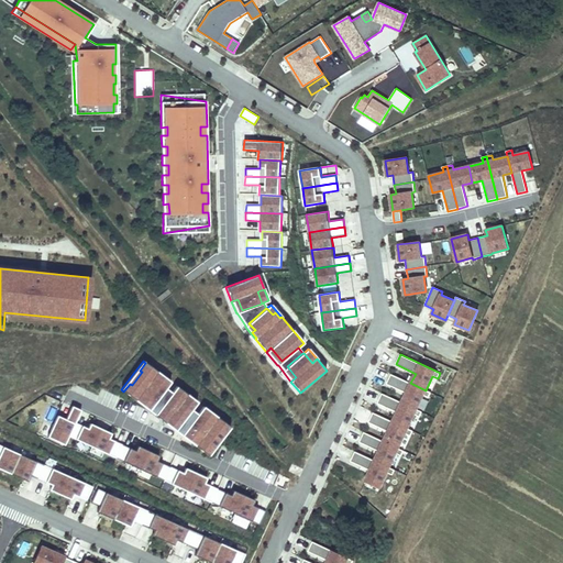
[(130,384),(123,392),(148,410),(170,382),(145,363),(140,371),(142,372),(132,385),(130,384)]
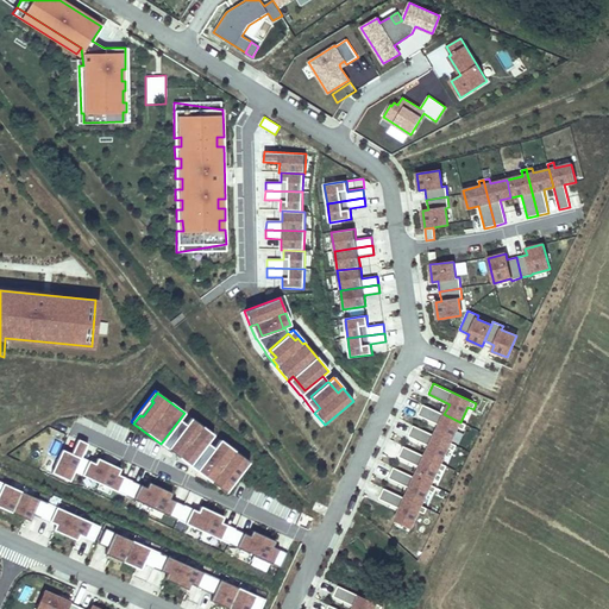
[(444,414),(422,405),(418,415),(439,425),(434,435),(451,443),(458,427),(464,429),(466,425),(460,422),(444,414)]
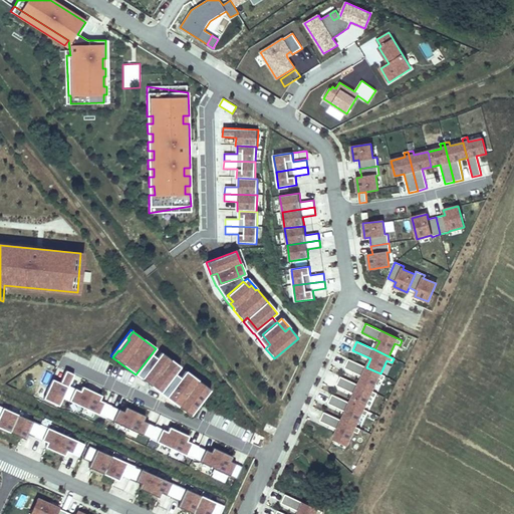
[(136,374),(141,378),(161,352),(156,348),(136,374)]
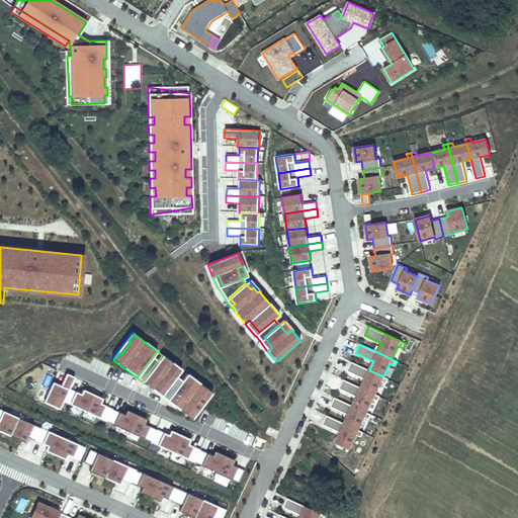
[(162,355),(142,381),(152,389),(155,384),(165,392),(178,374),(169,366),(172,362),(162,355)]
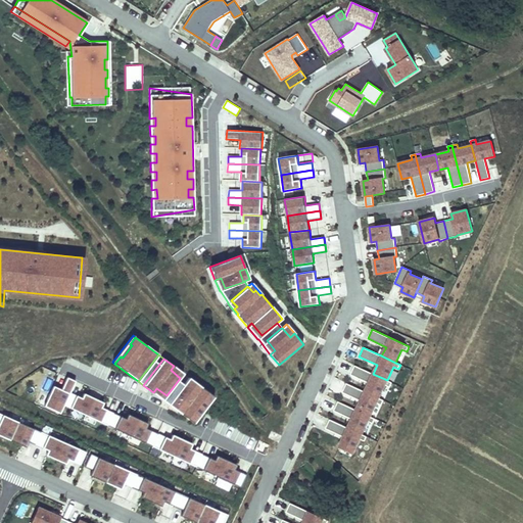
[(153,392),(169,405),(188,377),(174,366),(171,370),(180,378),(167,395),(156,388),(153,392)]
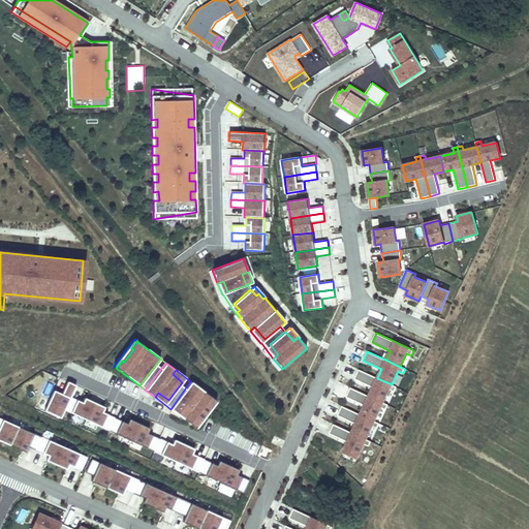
[(377,378),(359,370),(354,379),(373,387),(369,396),(383,403),(390,390),(394,392),(397,386),(392,384),(377,378)]
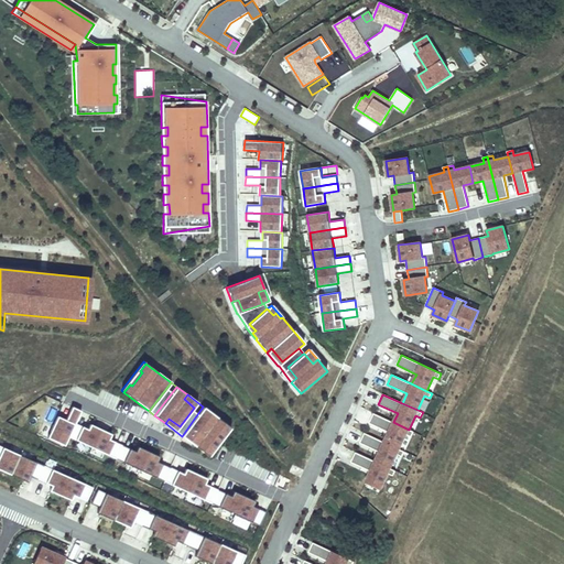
[(47,438),(64,446),(68,437),(75,423),(80,411),(72,407),(66,421),(57,416),(47,438)]
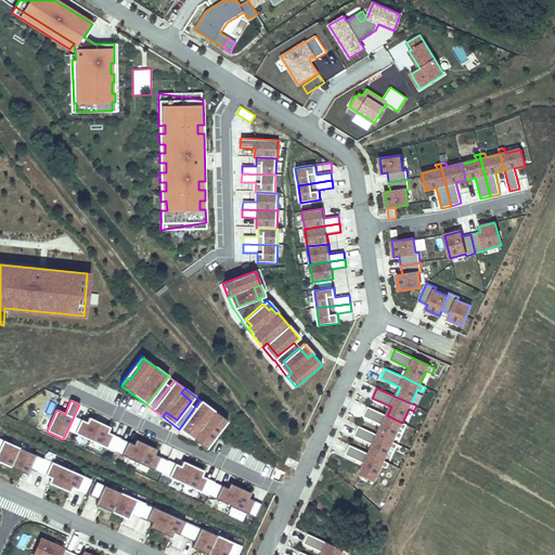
[(199,400),(179,429),(203,448),(209,440),(207,438),(217,425),(219,427),(224,420),(199,400)]
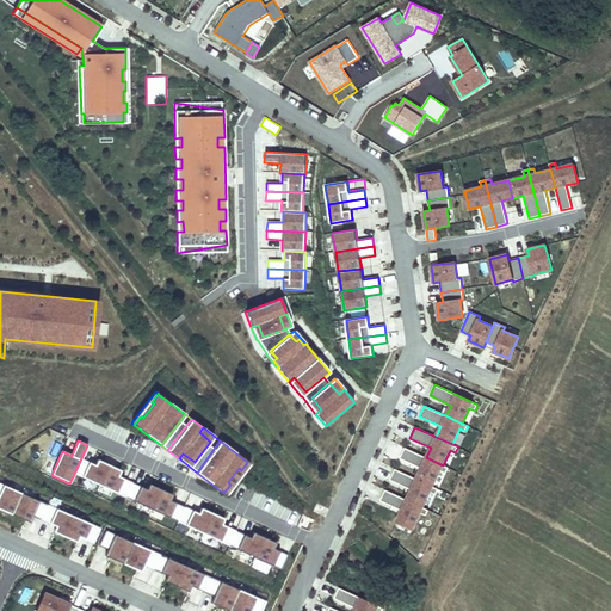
[(426,457),(405,448),(400,458),(421,468),(417,479),(432,487),(440,470),(445,473),(448,468),(443,466),(426,457)]
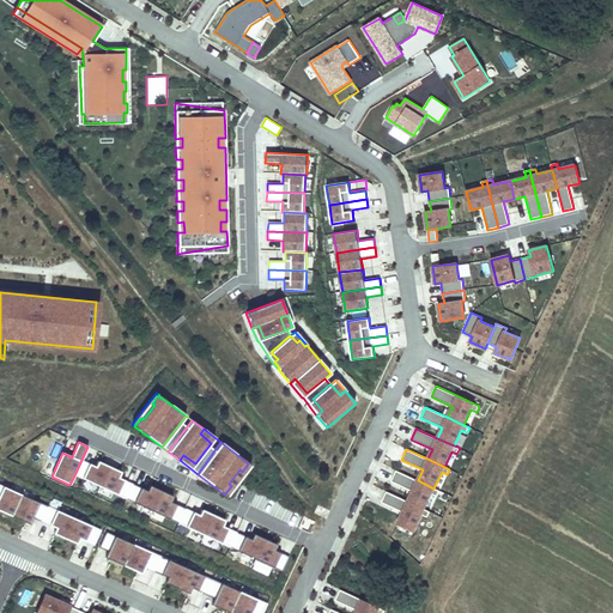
[(74,475),(101,487),(110,467),(98,461),(96,467),(82,460),(74,475)]
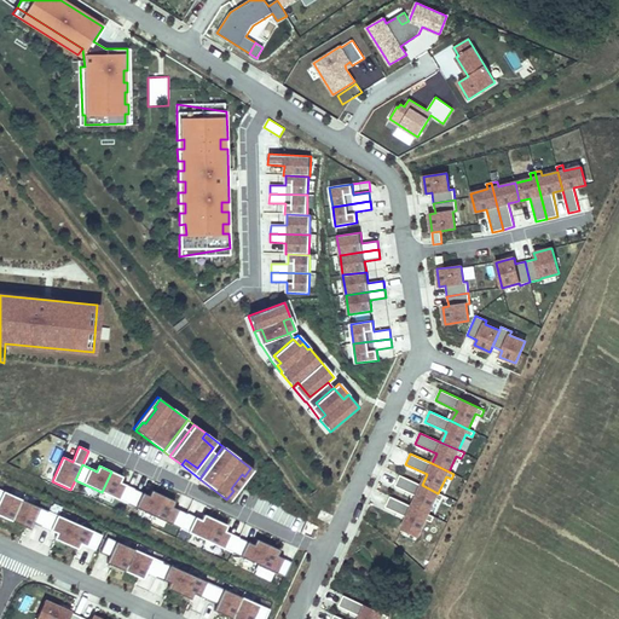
[(226,499),(230,502),(253,469),(250,468),(244,476),(242,474),(231,489),(233,491),(226,499)]
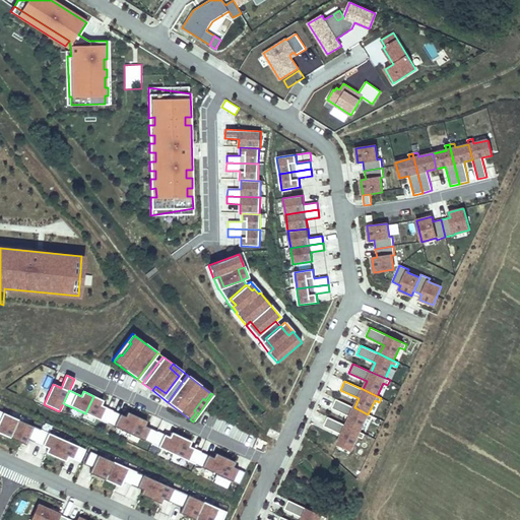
[(101,405),(103,400),(93,396),(85,413),(107,424),(113,410),(101,405)]
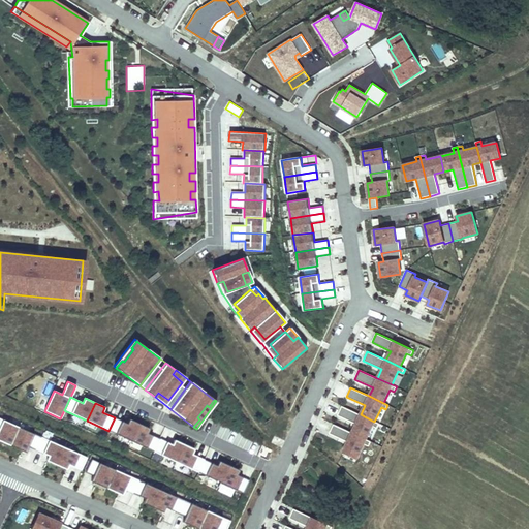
[(361,414),(342,406),(338,415),(356,424),(352,433),(366,439),(372,426),(377,428),(379,424),(374,422),(361,414)]
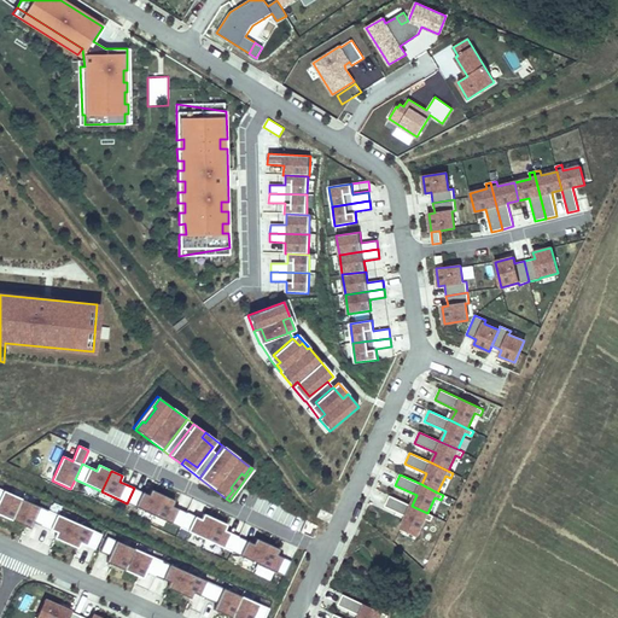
[(163,495),(151,489),(149,495),(134,488),(127,503),(153,516),(163,495)]
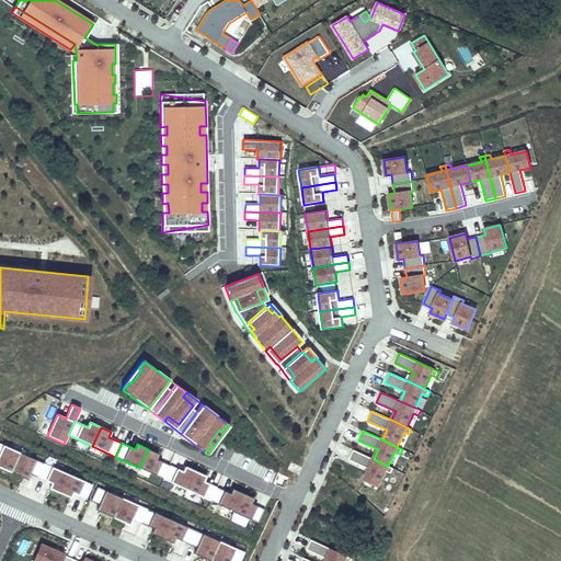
[(0,467),(11,472),(20,453),(0,444),(0,467)]
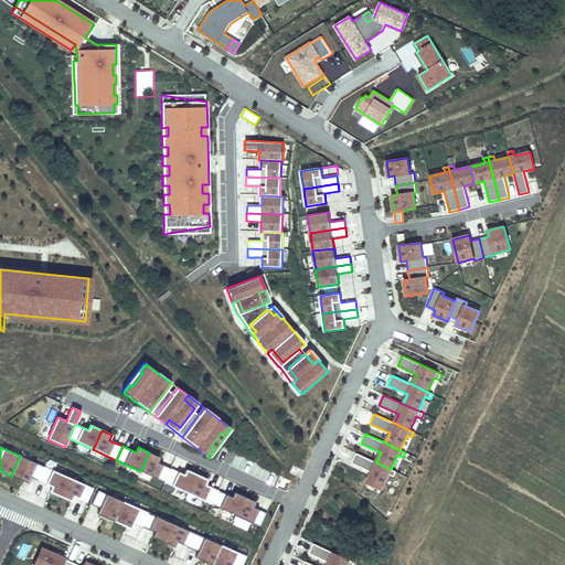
[(157,462),(159,457),(149,452),(140,471),(164,482),(170,469),(157,462)]
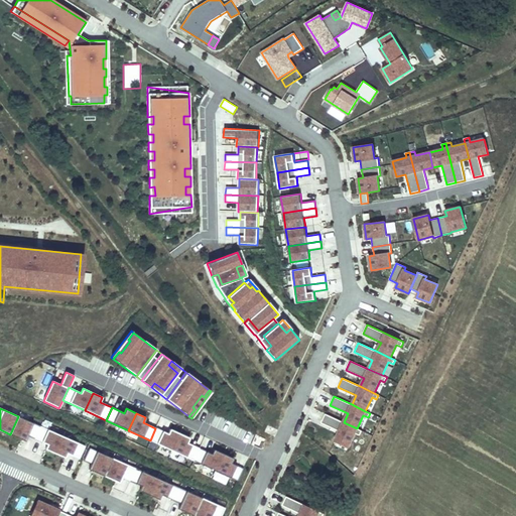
[(357,428),(326,413),(321,422),(340,431),(335,440),(349,446),(355,433),(360,435),(362,430),(357,428)]
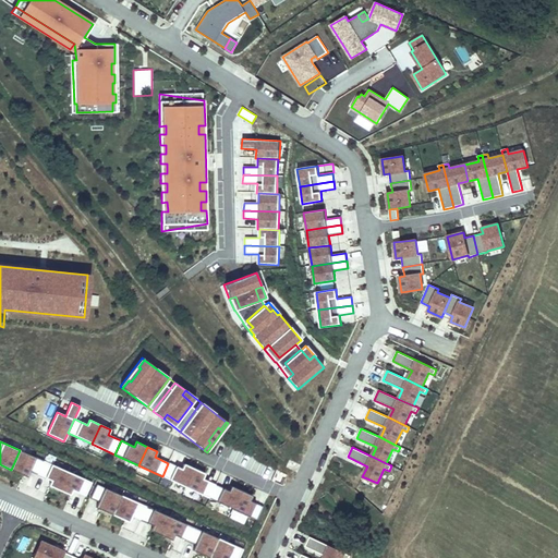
[(29,471),(37,474),(44,461),(20,450),(11,470),(27,477),(29,471)]
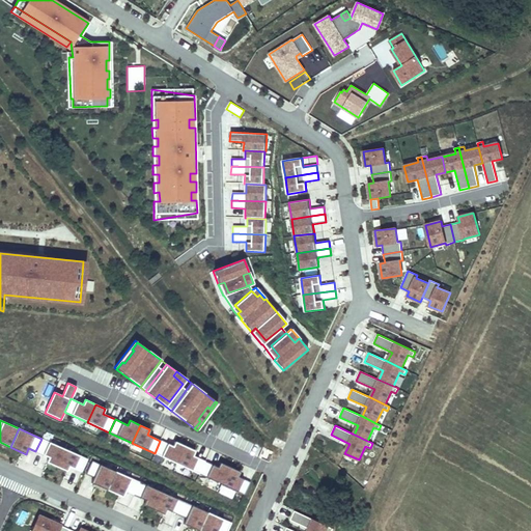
[(56,467),(64,449),(42,439),(35,451),(49,457),(47,462),(56,467)]
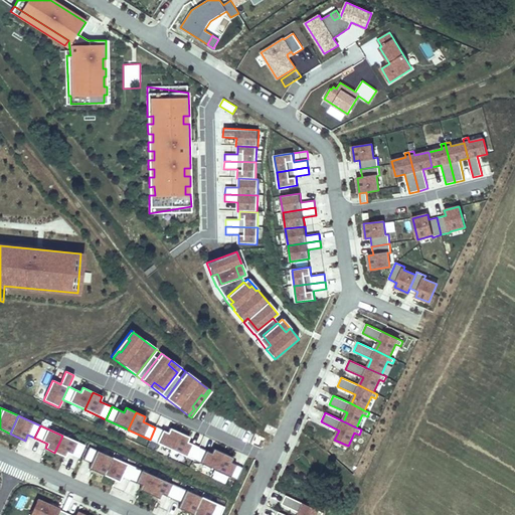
[(169,428),(167,433),(155,427),(150,440),(171,450),(179,433),(169,428)]
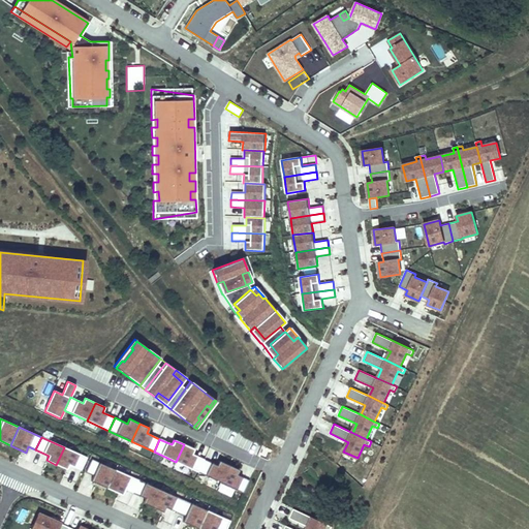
[(192,454),(194,448),(184,444),(176,462),(198,472),(205,460),(192,454)]
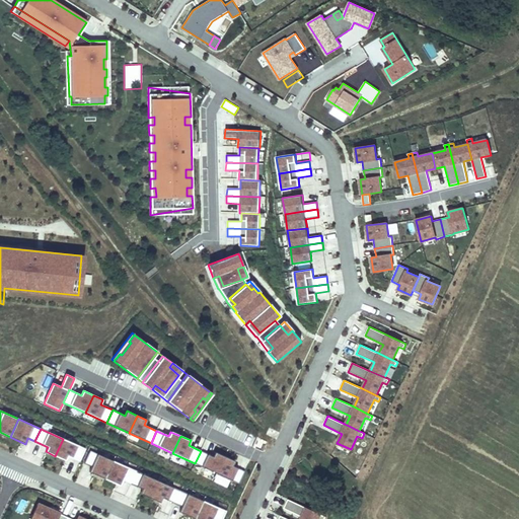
[(79,461),(85,448),(63,439),(55,456),(65,460),(67,456),(79,461)]
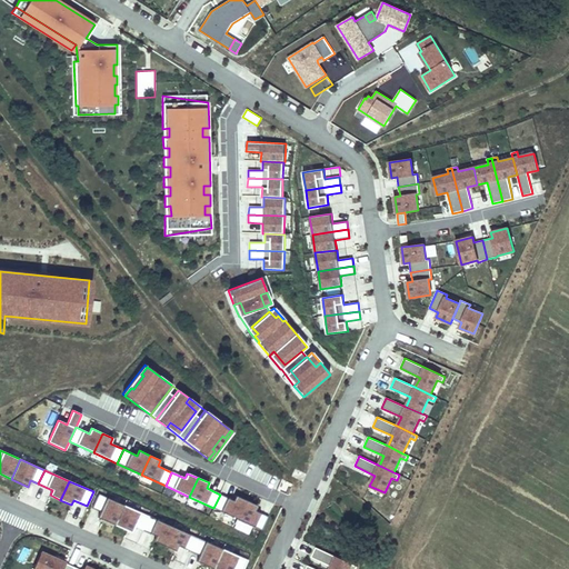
[(123,505),(98,493),(91,507),(100,511),(97,517),(115,525),(123,505)]
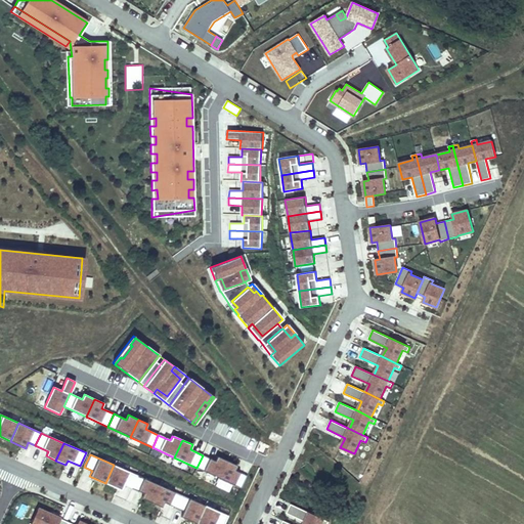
[(217,456),(215,461),(203,455),(197,468),(219,478),(227,461),(217,456)]
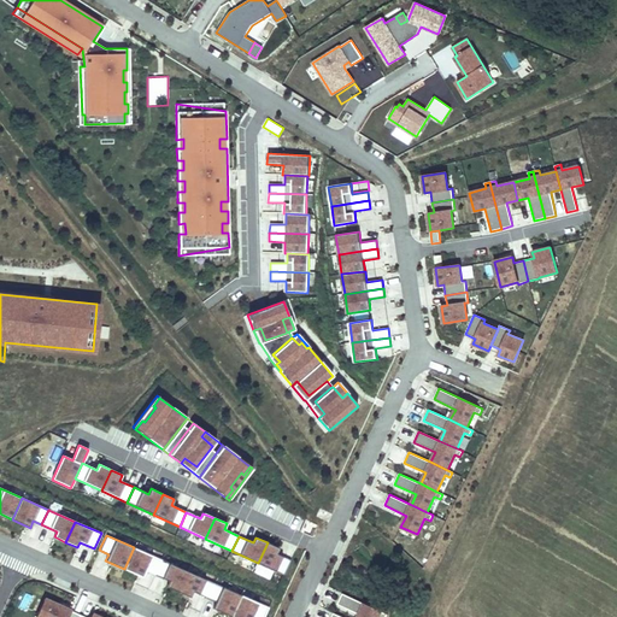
[(276,553),(278,548),(268,542),(258,563),(283,575),(291,560),(276,553)]
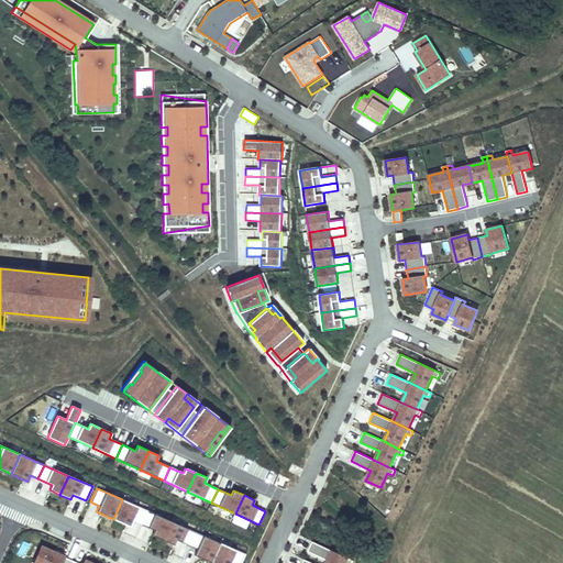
[(141,525),(146,510),(122,499),(113,519),(130,527),(132,520),(141,525)]
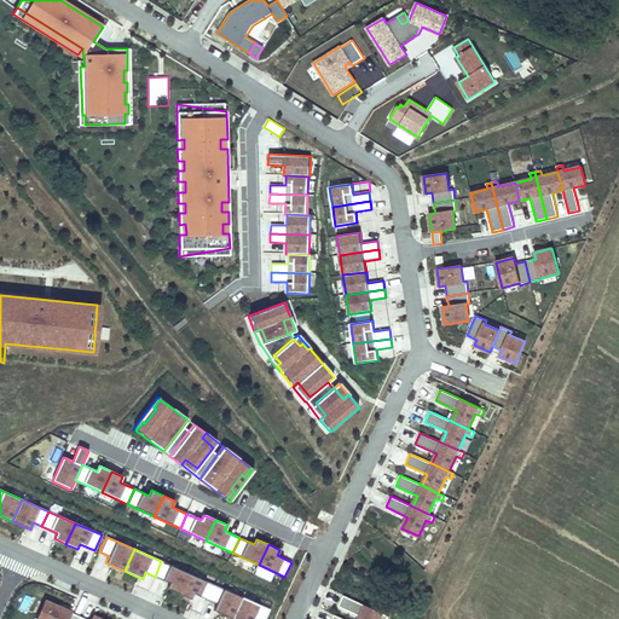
[(179,594),(187,573),(161,561),(155,577),(169,583),(167,589),(179,594)]
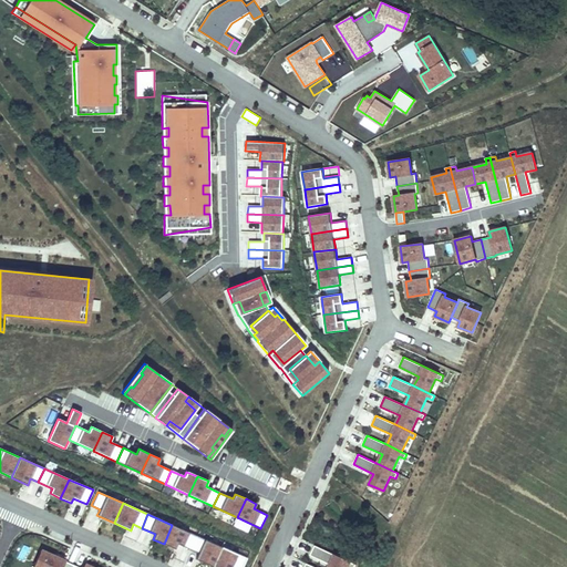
[(189,549),(196,536),(172,525),(164,544),(174,548),(176,544),(189,549)]
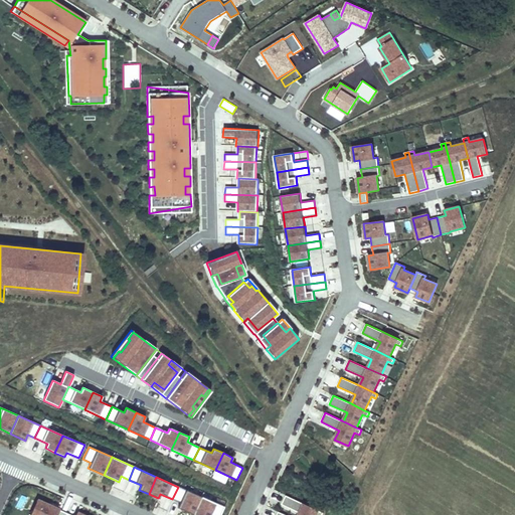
[(193,514),(201,497),(178,487),(172,499),(180,502),(177,508),(193,514)]
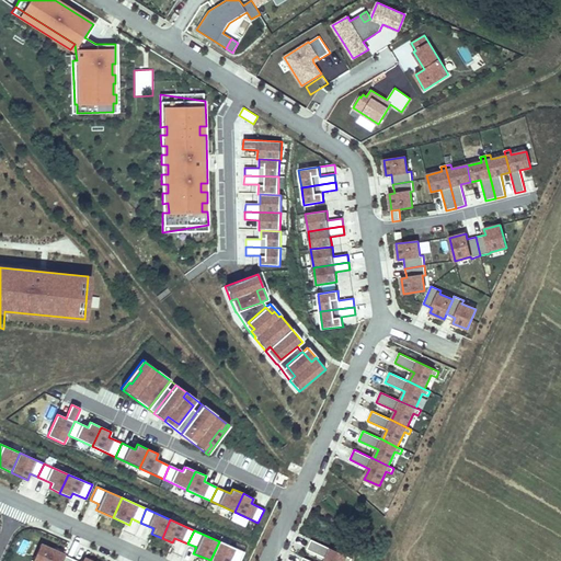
[(351,560),(352,559),(311,539),(307,549),(327,559),(324,560),(351,560)]
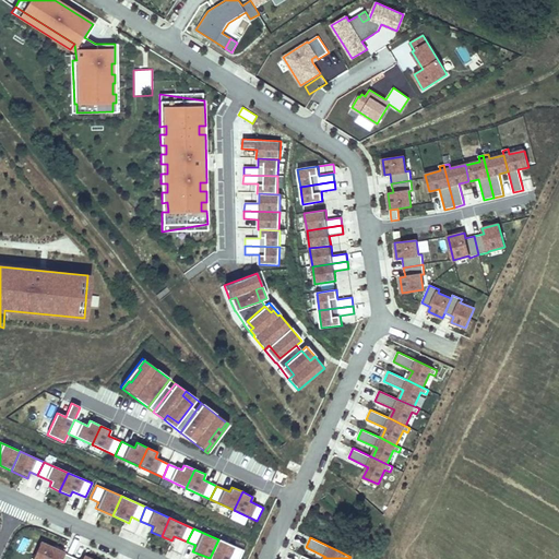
[(238,558),(244,550),(218,539),(210,558),(238,558)]
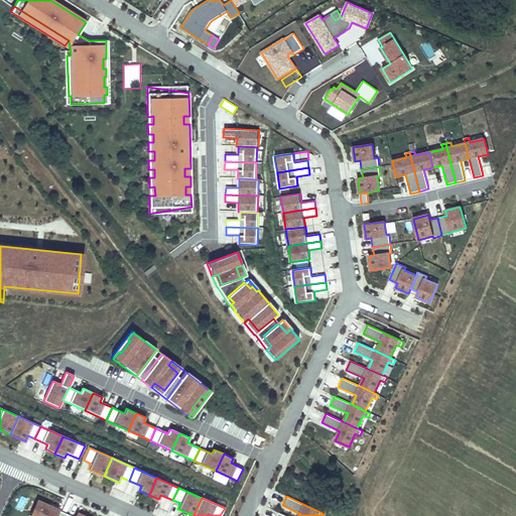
[(30,515),(66,515),(67,514),(58,511),(58,510),(37,501),(30,515)]
